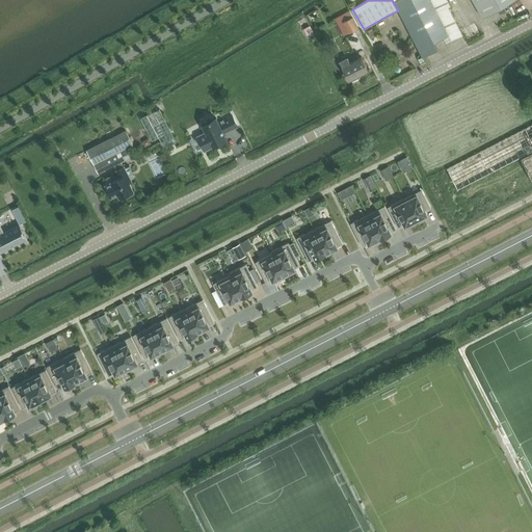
[(453,40),(432,0),(394,0),(423,57),(439,50),(434,43),(444,37),(447,43),(453,40)]
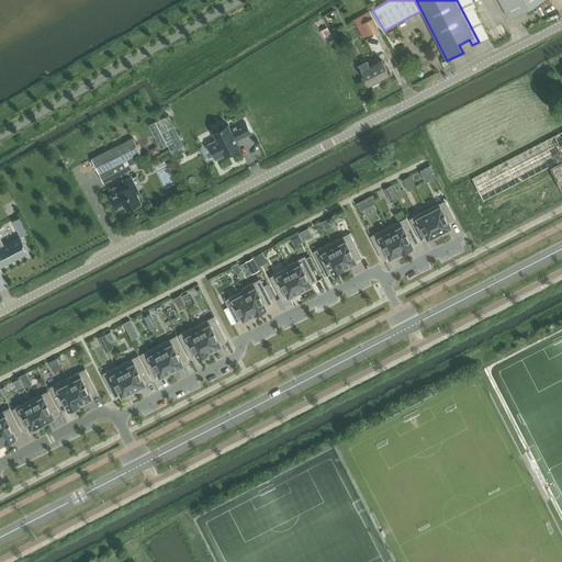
[(473,0),(457,0),(479,42),(489,36),(474,8),(476,6),(473,0)]
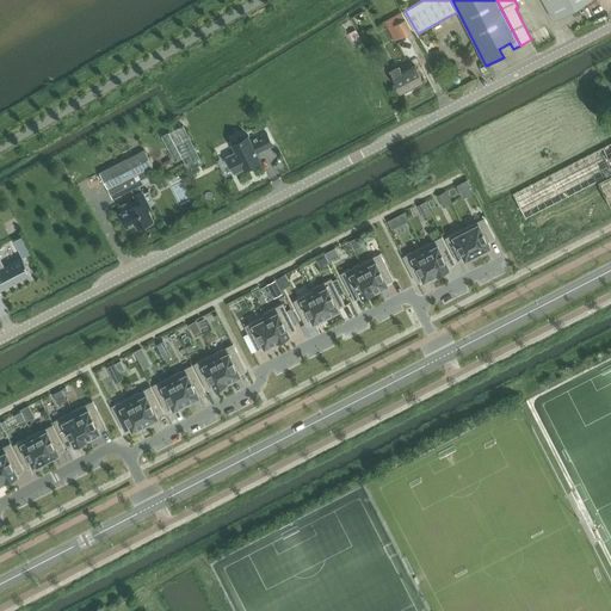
[(543,0),(555,20),(590,0),(543,0)]
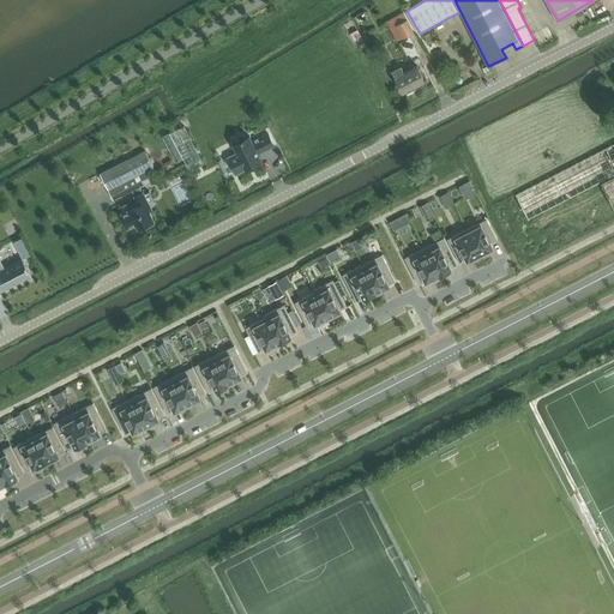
[(414,31),(403,12),(386,20),(397,41),(414,31)]
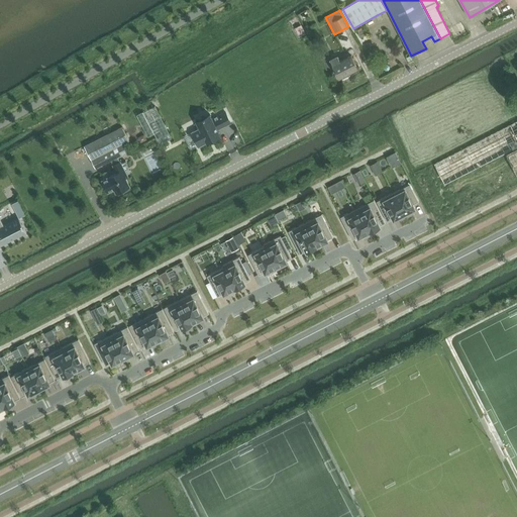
[(365,28),(358,31),(362,37),(368,33),(365,28)]
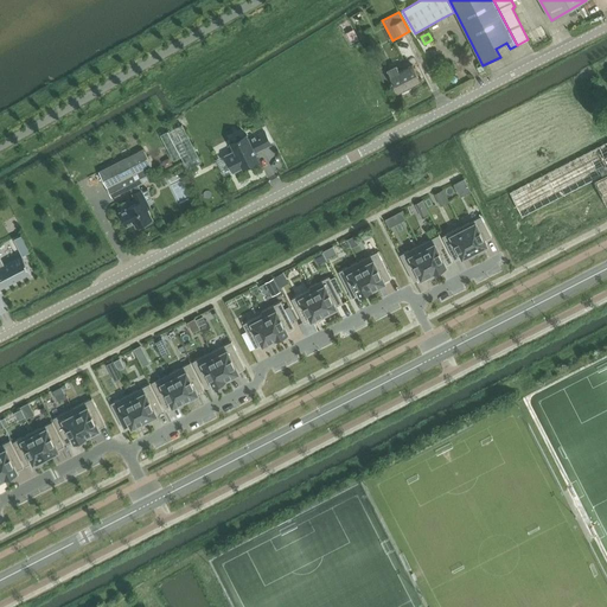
[(398,91),(421,80),(414,65),(400,72),(397,66),(388,71),(398,91)]
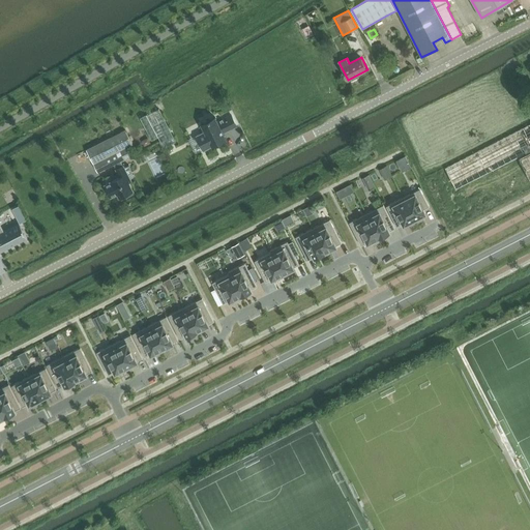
[(158,137),(164,148),(176,142),(158,108),(141,117),(149,136),(152,140),(158,137)]
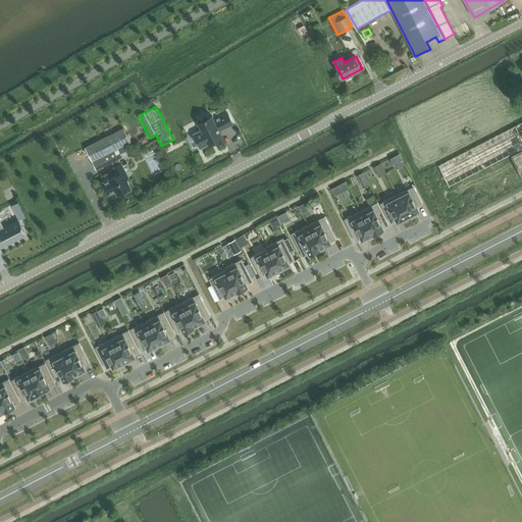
[(202,131),(194,134),(201,148),(222,137),(219,132),(233,124),(227,113),(214,120),(211,114),(198,121),(202,131)]
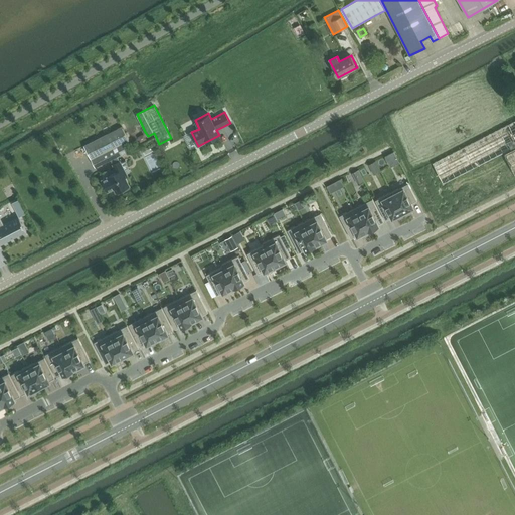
[(504,153),(514,147),(514,121),(433,163),(444,184),(504,153)]
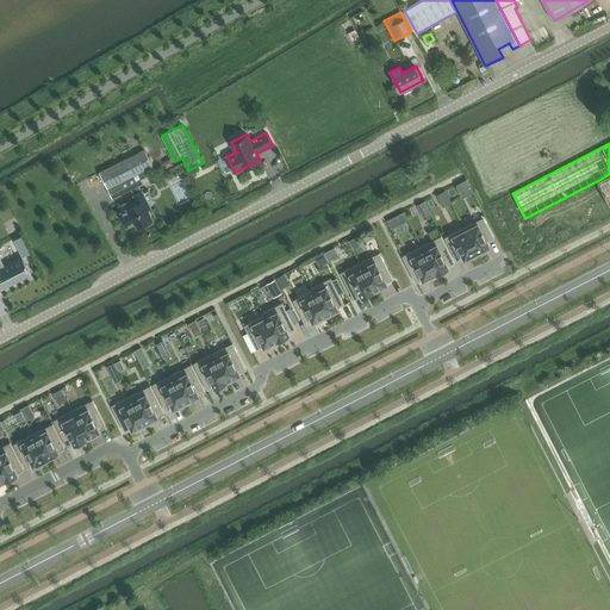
[(112,198),(131,190),(134,195),(142,191),(138,185),(143,182),(143,184),(151,179),(147,169),(153,166),(144,150),(99,173),(112,198)]
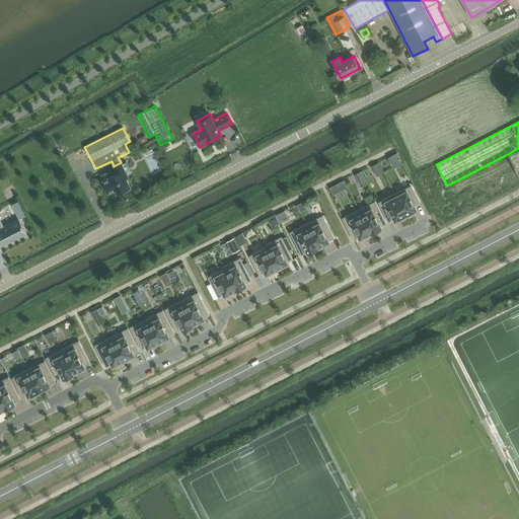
[(146,134),(139,137),(142,143),(148,140),(146,134)]
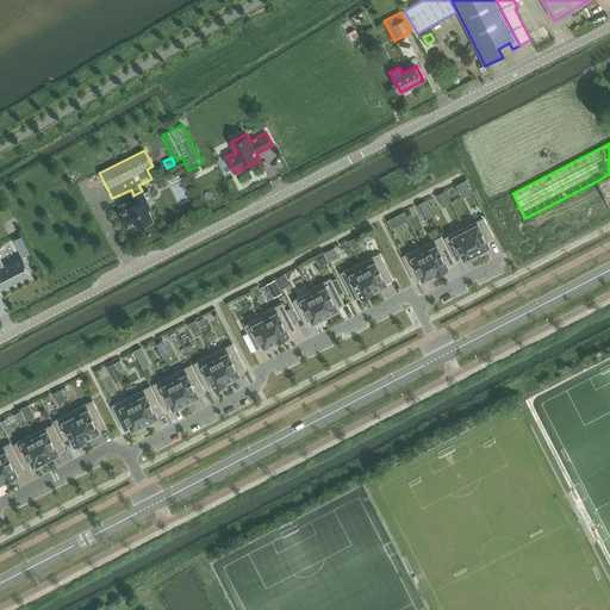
[(609,174),(597,181),(609,205),(609,174)]
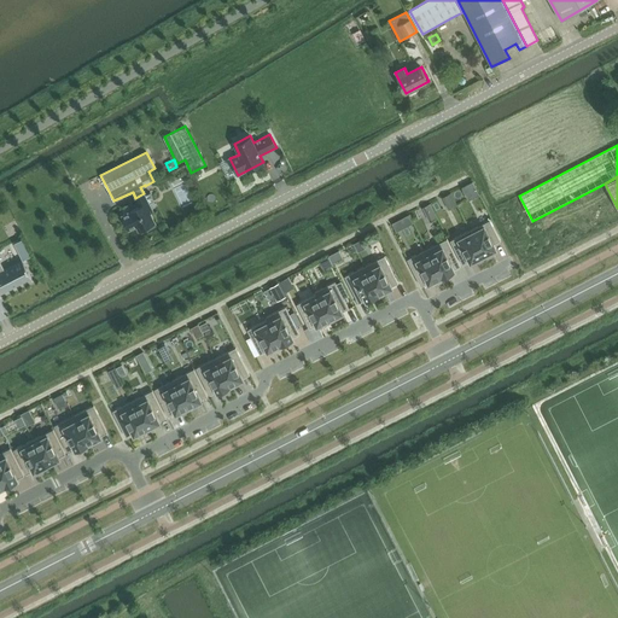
[(144,193),(135,198),(140,207),(122,215),(129,229),(138,226),(140,229),(155,222),(150,213),(153,211),(144,193)]
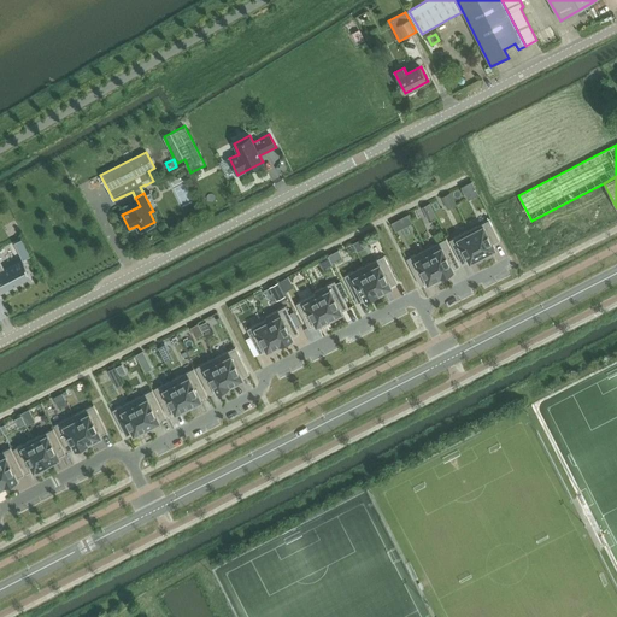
[(489,221),(470,230),(483,256),(495,248),(495,247),(493,244),(500,240),(488,217),(489,221)]
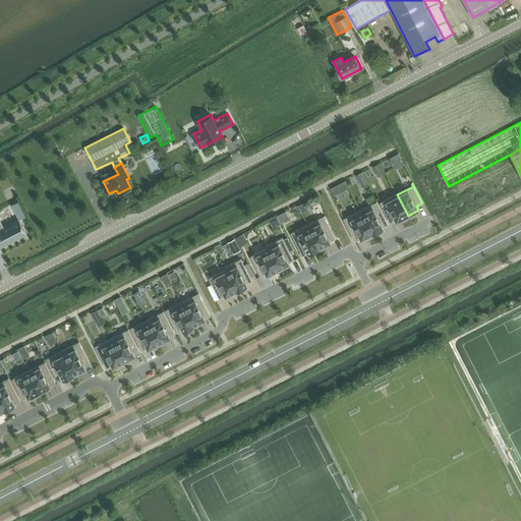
[(397,221),(408,216),(397,194),(380,203),(391,223),(396,220),(397,221)]
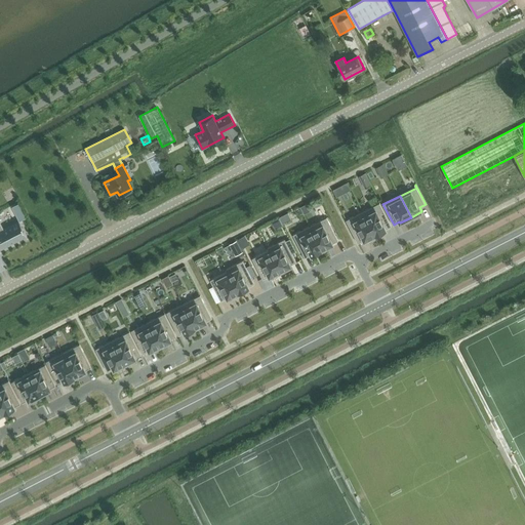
[(375,236),(387,230),(386,229),(392,226),(380,203),(363,211),(375,236)]
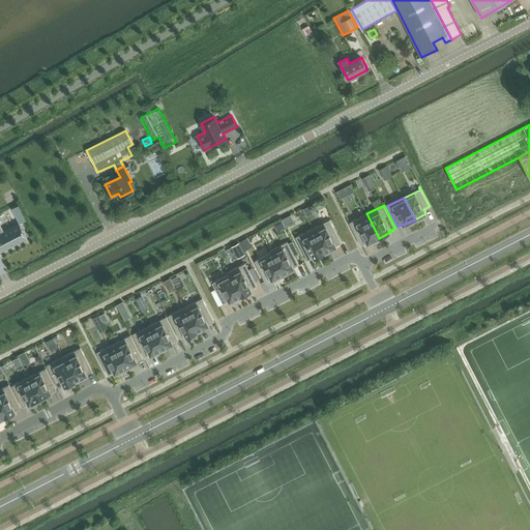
[(366,213),(350,223),(361,245),(367,242),(367,243),(379,238),(366,213)]
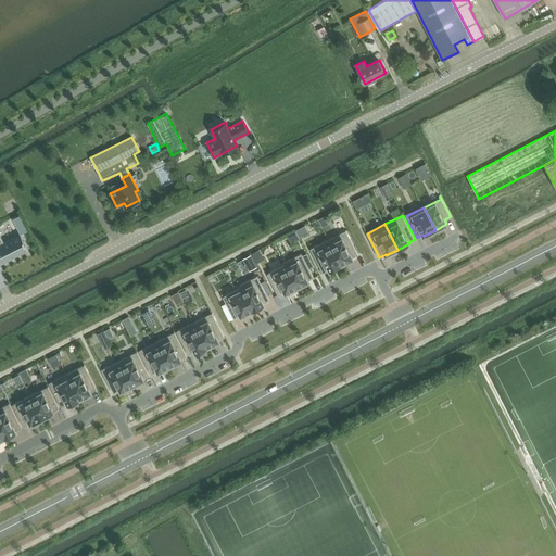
[(341,265),(353,258),(353,257),(358,254),(346,230),(328,239),(341,265)]
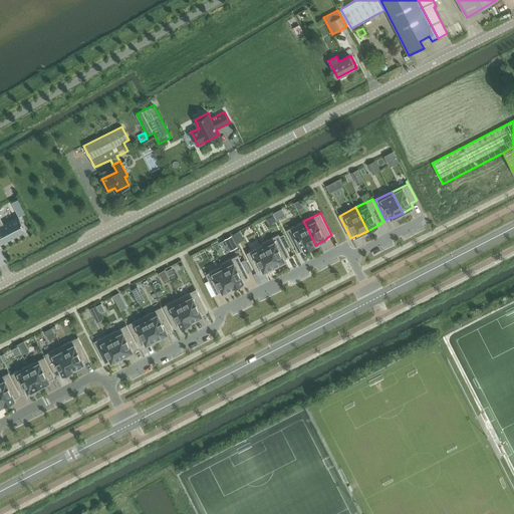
[(0,243),(0,245),(27,231),(19,217),(4,224),(1,217),(0,217),(0,243)]
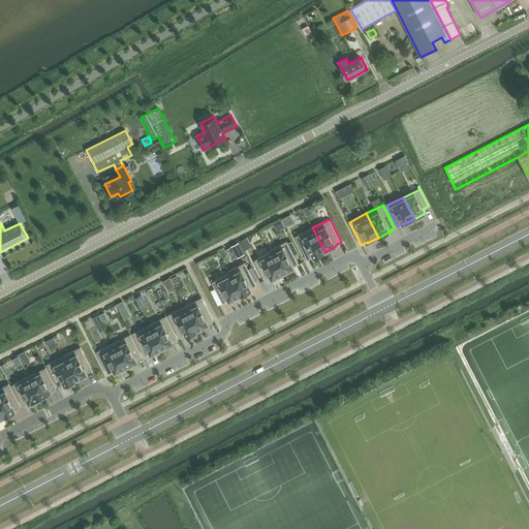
[(314,257),(324,252),(312,227),(296,237),(308,259),(313,256),(314,257)]
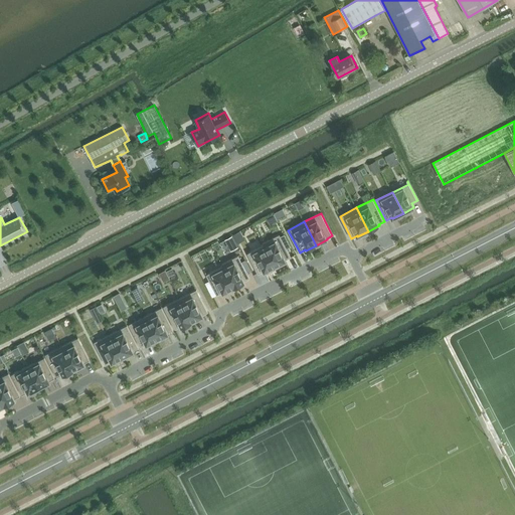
[(280,234),(264,242),(276,267),(286,261),(286,260),(291,256),(280,234)]
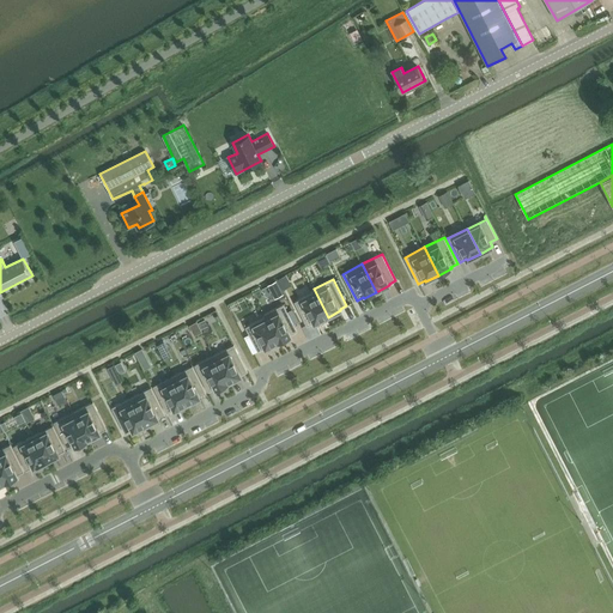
[(277,281),(269,285),(275,298),(283,293),(277,281)]
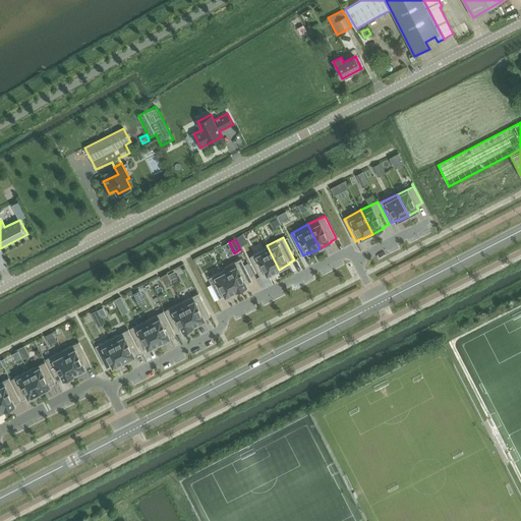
[(267,248),(250,256),(262,277),(267,274),(268,275),(279,270),(267,245),(266,246),(267,248)]
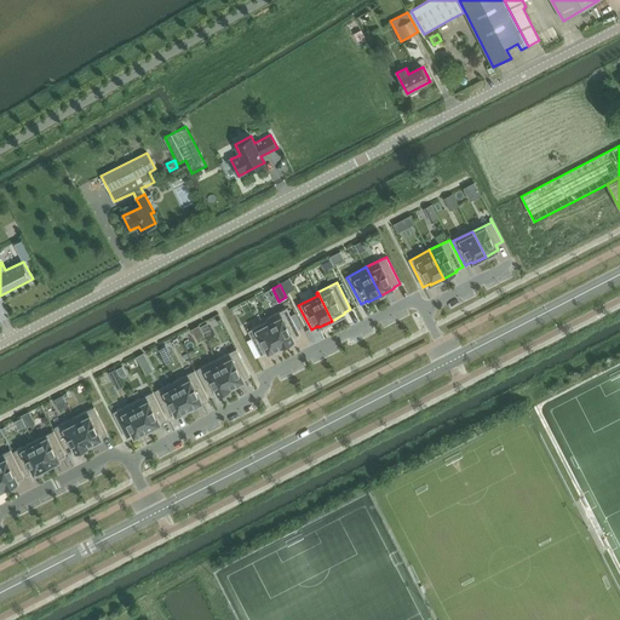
[(287,308),(268,317),(282,346),(294,339),(294,338),(300,334),(287,308)]
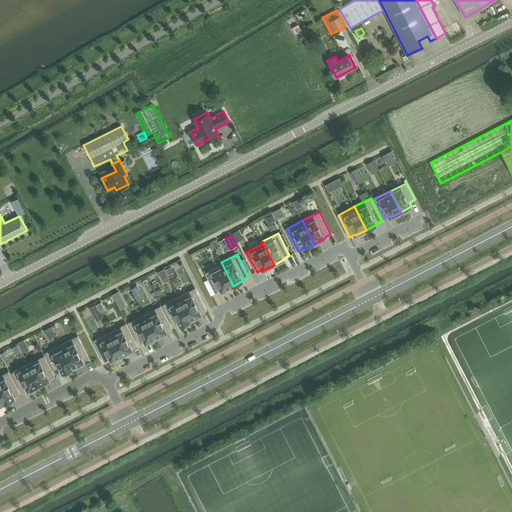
[(205,271),(204,271),(216,293),(221,290),(222,291),(233,286),(221,262),(220,263),(221,265),(206,273),(205,271)]
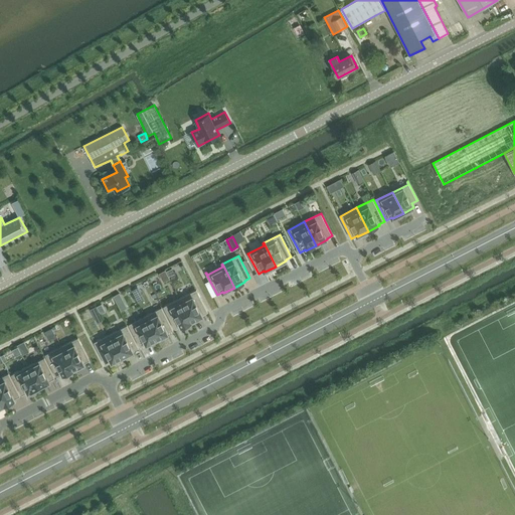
[(192,322),(203,316),(202,315),(208,312),(197,290),(180,298),(192,322)]
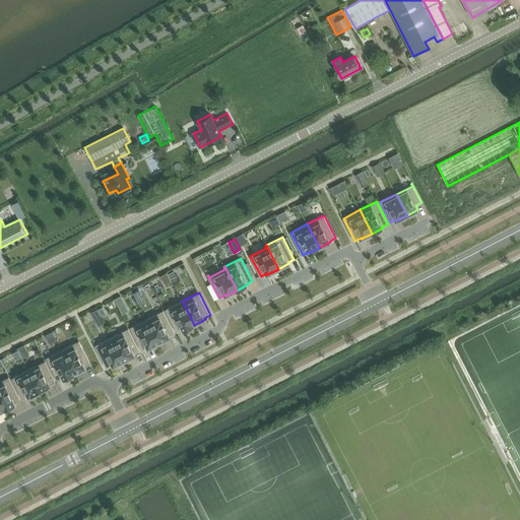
[(182,301),(166,310),(177,332),(183,329),(183,330),(194,325),(182,301)]
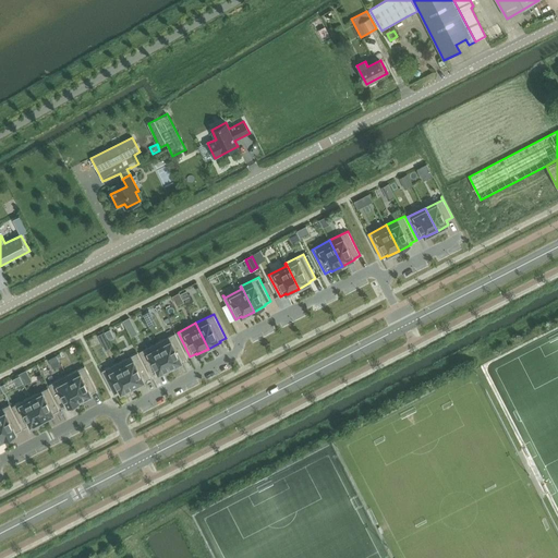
[(171,367),(182,362),(182,361),(187,358),(176,334),(158,342),(171,367)]
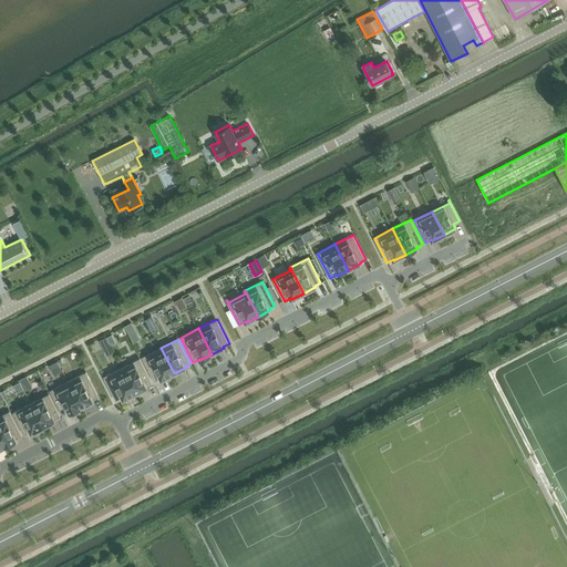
[(161,348),(142,357),(155,382),(161,379),(162,380),(174,373),(161,348)]
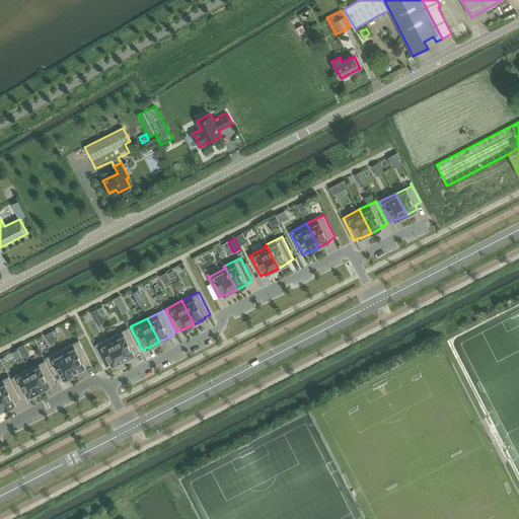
[(128,327),(112,337),(124,360),(135,355),(134,354),(140,351),(128,327)]
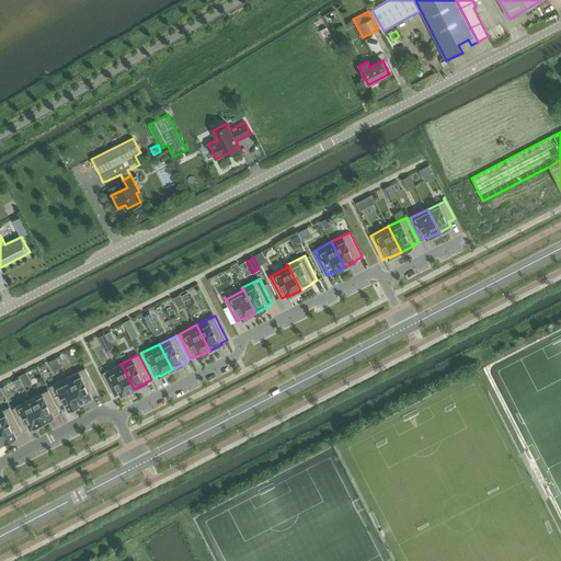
[(122,396),(134,389),(121,364),(103,373),(115,398),(122,395),(122,396)]
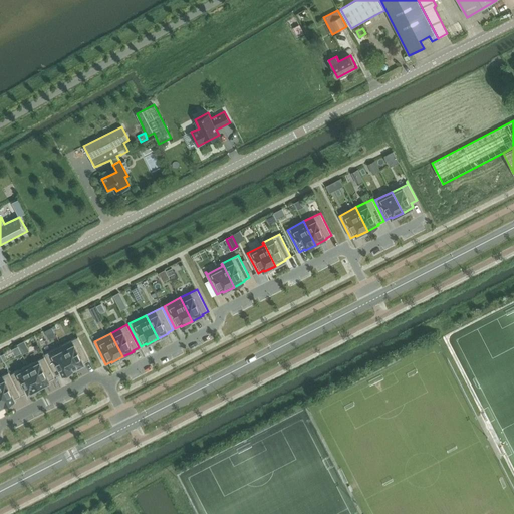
[(78,337),(62,345),(74,368),(84,363),(84,362),(89,359),(78,337)]
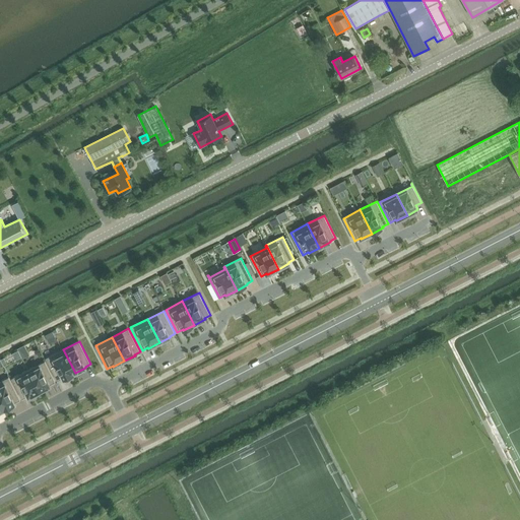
[(63,349),(46,358),(57,380),(58,381),(63,378),(64,379),(75,373),(63,349)]
